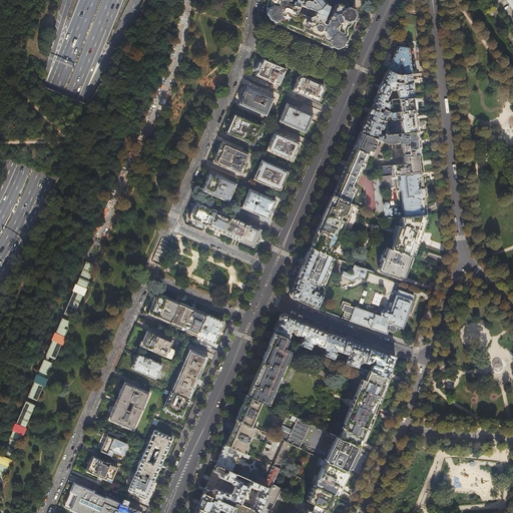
[(274,23),(277,24),(290,30),(331,47),(332,47),(337,49),(343,46),(345,41),(346,41),(349,35),(350,32),(352,28),(355,20),(354,20),(356,15),(354,9),(338,2),(337,2),(336,2),(336,3),(335,4),(329,19),(329,20),(332,21),(331,23),(330,23),(329,23),(328,24),(327,26),(324,25),(323,22),(323,20),(324,20),(325,19),(324,18),(328,9),(328,8),(328,7),(327,5),(322,0),(294,0),(294,2),(293,1),(291,4),(288,3),(289,1),(289,0),(267,0),(267,7),(267,10),(267,15),(270,20),(274,22),(274,23)]
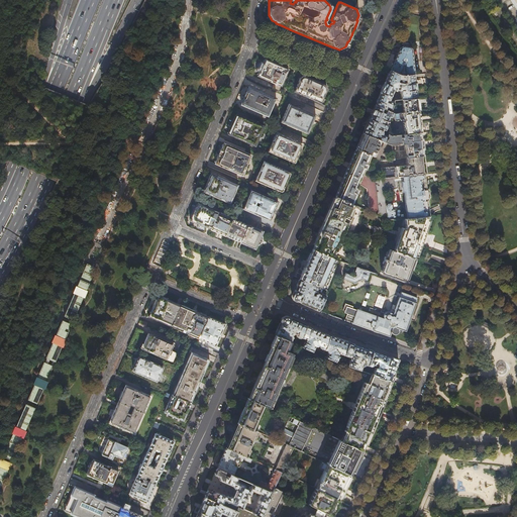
[(399,50),(391,71),(398,74),(406,76),(414,75),(411,49),(410,48),(410,47),(409,47),(409,46),(404,45),(404,46),(403,46),(402,46),(402,47),(401,47),(401,48),(400,48),(399,50)]
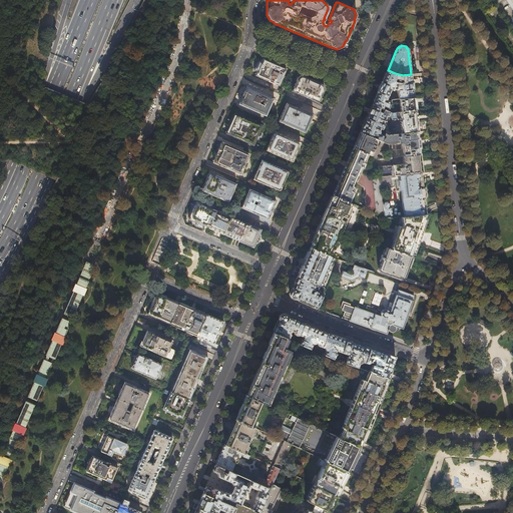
[(255,75),(279,85),(286,69),(273,63),(263,58),(261,63),(258,61),(255,66),(253,69),(258,71),(255,75)]
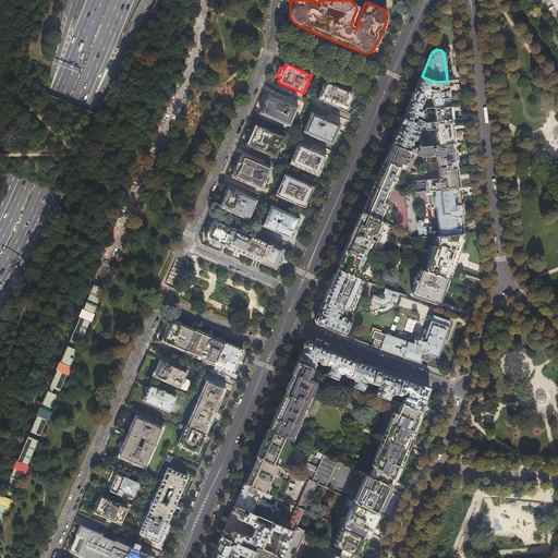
[(447,81),(438,82),(429,80),(422,76),(405,114),(415,119),(416,116),(422,118),(426,108),(434,108),(450,106),(448,92),(447,81)]
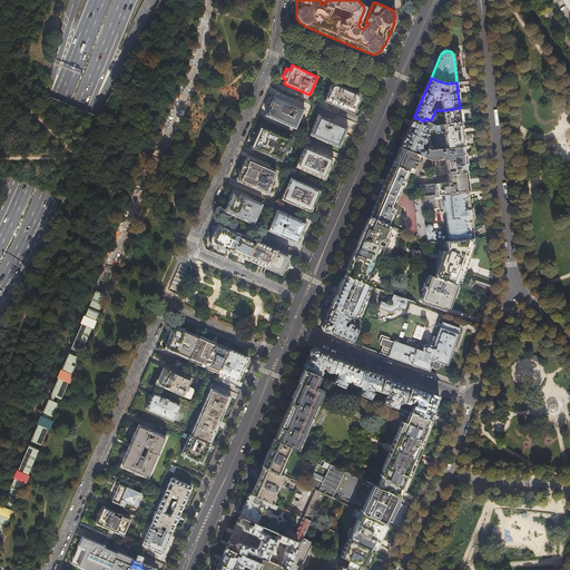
[(347,89),(334,84),(333,84),(332,84),(331,85),(323,101),(353,115),(356,107),(360,100),(360,99),(360,98),(360,96),(359,96),(357,94),(356,94),(347,89)]
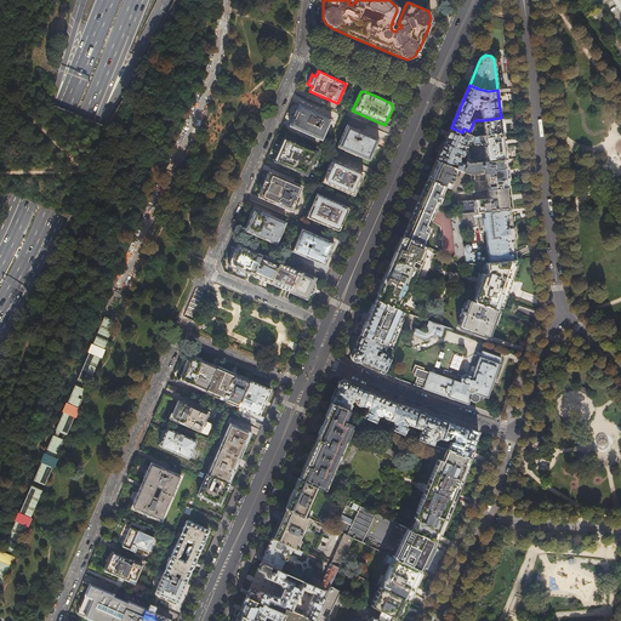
[(290,126),(322,140),(330,118),(298,104),(297,108),(291,121),(290,126)]
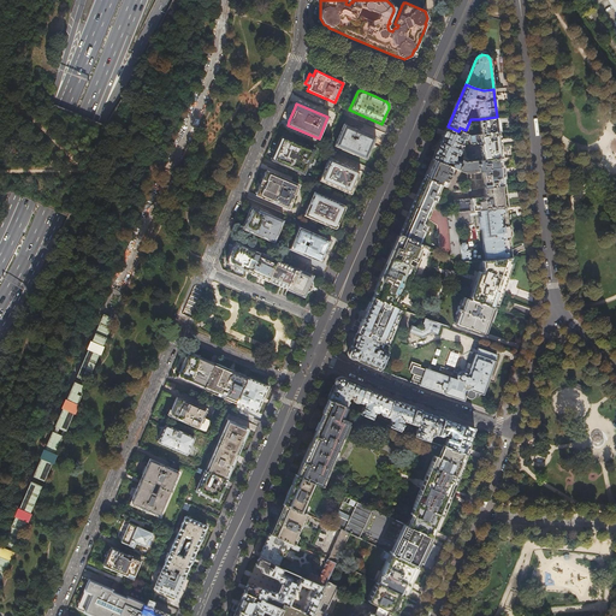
[(498,124),(497,117),(479,119),(481,135),(498,132),(498,124)]
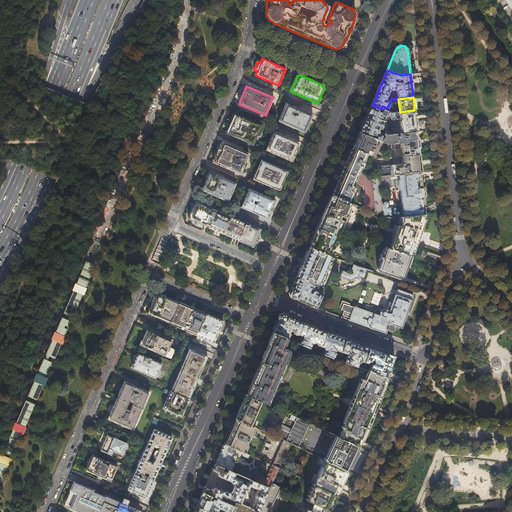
[(304,133),(309,123),(312,115),(286,103),(278,122),(304,133)]
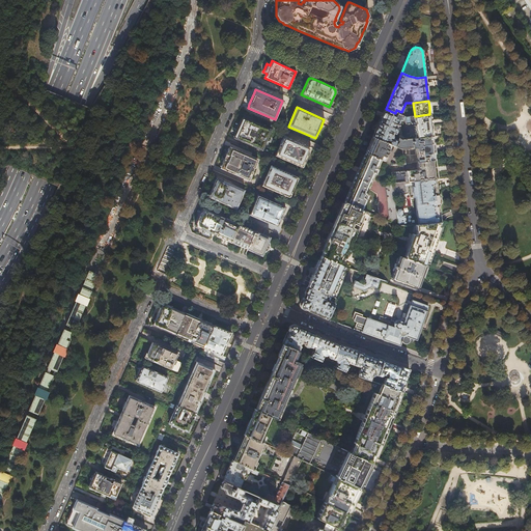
[(404,116),(395,113),(386,109),(381,120),(373,137),(383,141),(384,140),(386,141),(386,140),(390,141),(389,144),(391,145),(395,146),(397,140),(393,138),(393,137),(393,136),(393,135),(393,133),(394,134),(395,134),(395,133),(397,130),(397,129),(396,128),(399,120),(402,119),(404,116)]
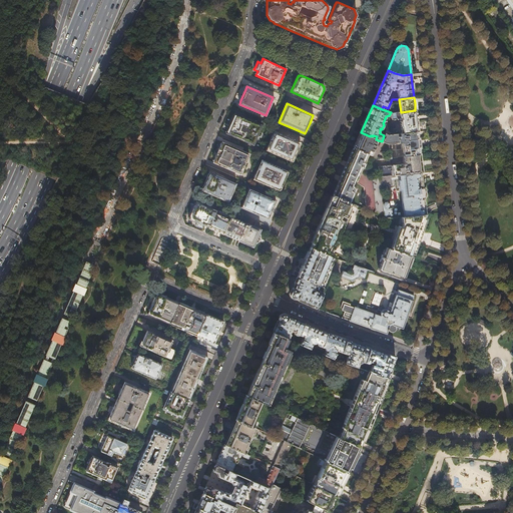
[(415,110),(401,112),(392,113),(391,112),(389,115),(391,134),(396,134),(395,119),(400,119),(402,133),(418,131),(417,120),(415,110)]
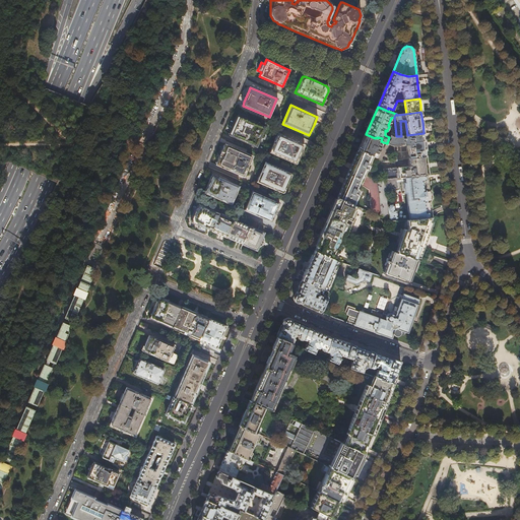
[(229,135),(256,146),(265,127),(238,115),(234,124),(229,135)]
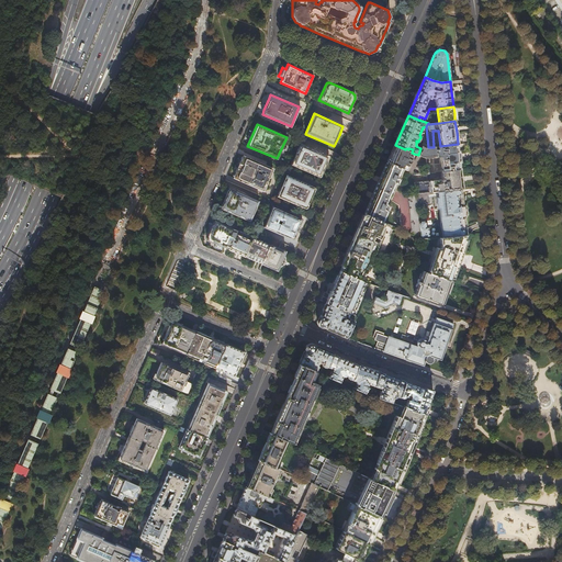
[(329,157),(328,156),(321,153),(301,144),(291,165),(306,171),(308,170),(308,171),(312,172),(313,175),(319,178),(321,177),(325,167),(329,157)]
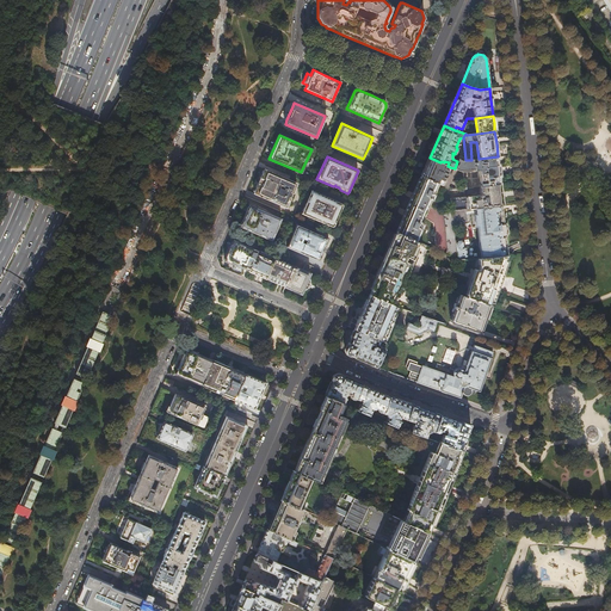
[(498,156),(479,159),(471,160),(466,160),(463,161),(460,159),(457,161),(455,168),(455,170),(462,173),(463,180),(464,180),(464,173),(477,171),(479,185),(471,186),(471,187),(474,187),(480,186),(501,184),(499,170),(498,156)]
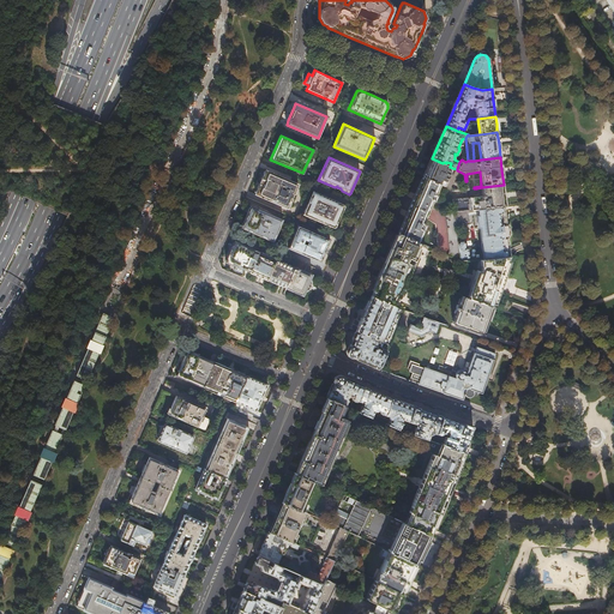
[(450,167),(443,163),(432,158),(427,168),(423,178),(440,186),(444,187),(447,179),(449,178),(449,175),(452,168),(450,167)]
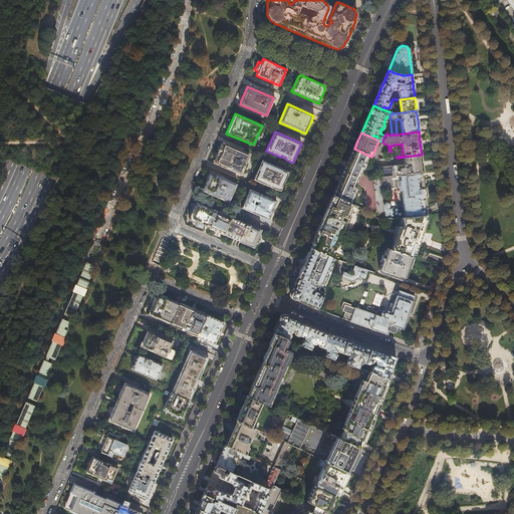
[(213,164),(240,175),(249,155),(222,144),(218,153),(213,164)]
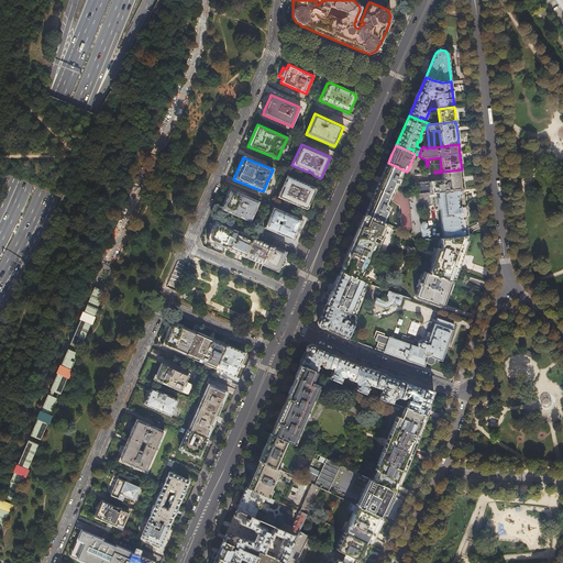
[(388,206),(404,170),(388,163),(384,172),(374,195),(366,214),(383,222),(389,208),(390,207),(388,206)]
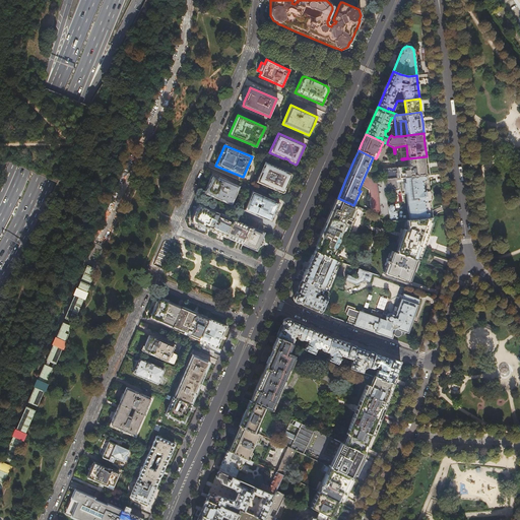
[(427,156),(408,158),(409,167),(383,170),(385,180),(397,178),(404,178),(427,175),(429,175),(427,165),(427,156)]
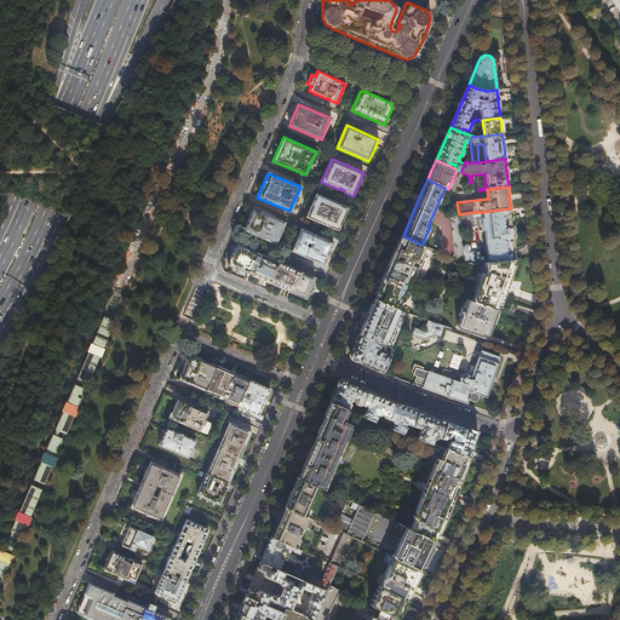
[(348,210),(348,207),(342,205),(316,194),(305,218),(314,220),(317,223),(319,222),(320,222),(320,223),(323,225),(325,224),(326,224),(326,225),(337,230),(339,230),(343,222),(348,210)]
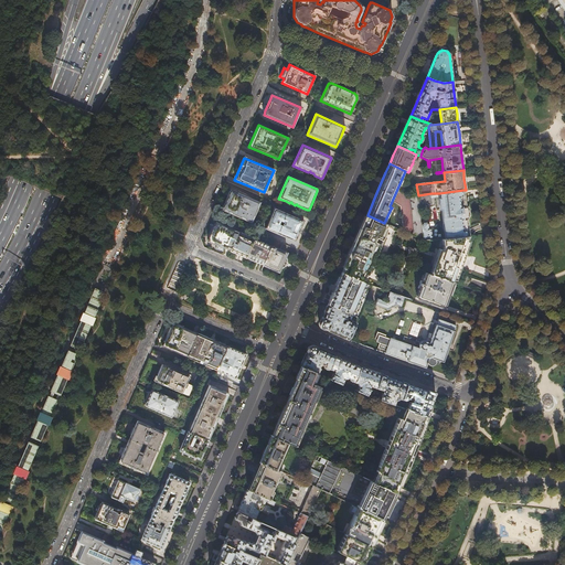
[(222,210),(251,222),(259,202),(231,190),(225,201),(222,210)]
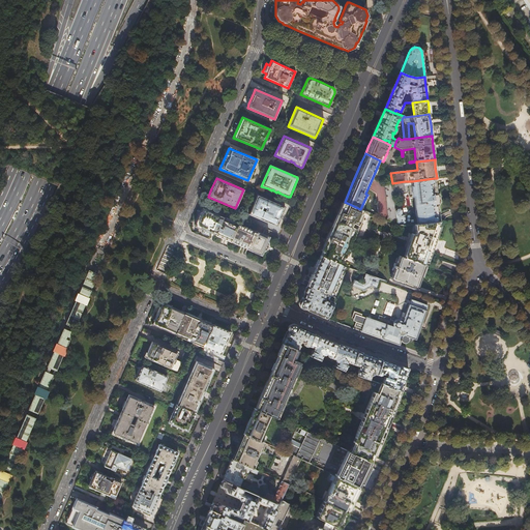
[(435,178),(412,181),(413,186),(411,186),(412,197),(414,197),(414,200),(415,212),(416,212),(417,224),(440,222),(439,216),(438,216),(438,209),(437,206),(438,204),(439,202),(439,201),(439,199),(439,198),(438,196),(437,195),(436,194),(436,189),(435,184),(436,184),(435,178)]
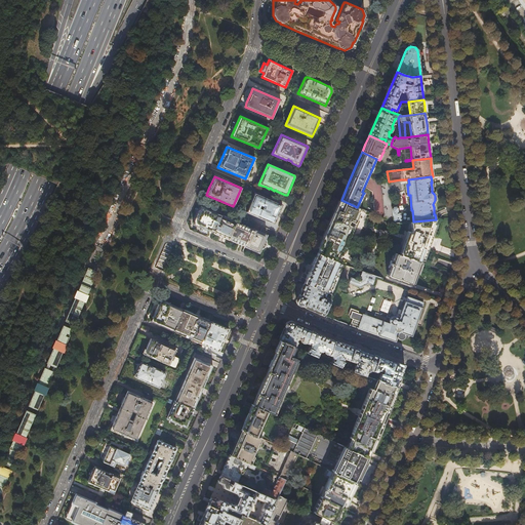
[(401,179),(389,182),(389,183),(391,196),(395,195),(395,191),(402,190),(401,179)]
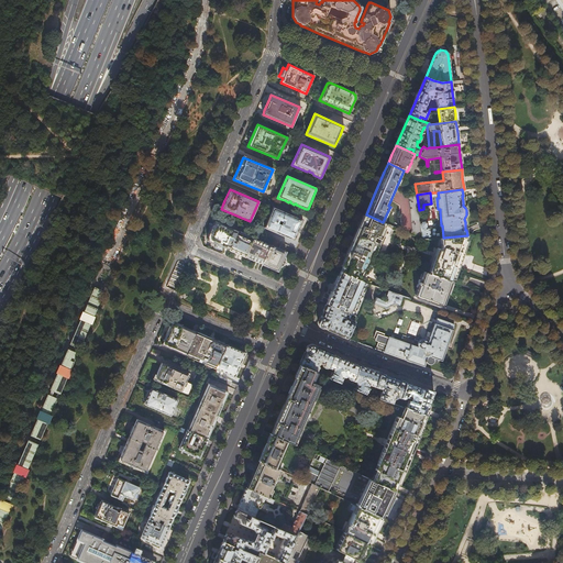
[(420,223),(419,210),(417,196),(415,195),(410,196),(409,194),(408,195),(410,221),(412,231),(411,234),(422,239),(420,223)]
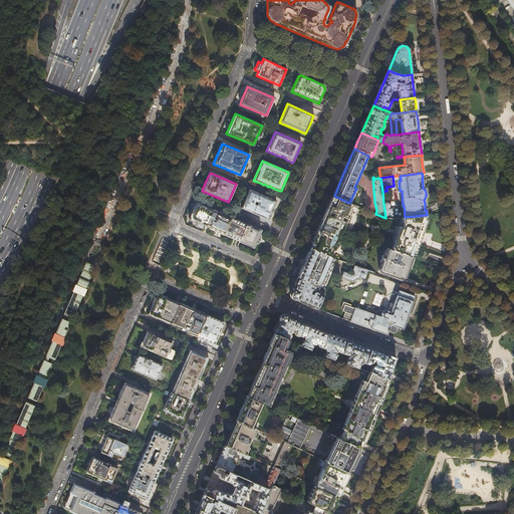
[(268,220),(272,212),(276,201),(249,190),(241,208),(268,220)]
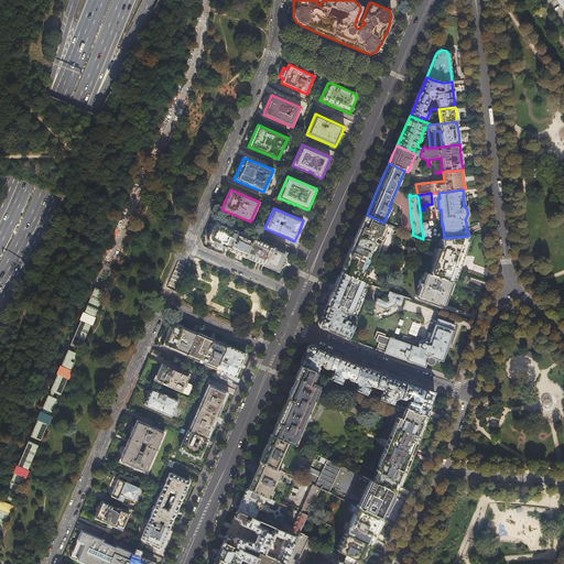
[(390,225),(383,223),(367,215),(355,241),(340,272),(350,277),(356,279),(360,281),(386,225),(390,227),(390,225)]
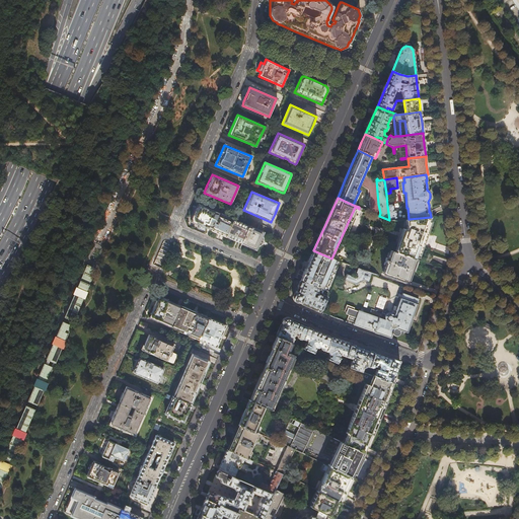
[(203,226),(211,230),(219,213),(199,204),(195,213),(191,222),(203,226)]
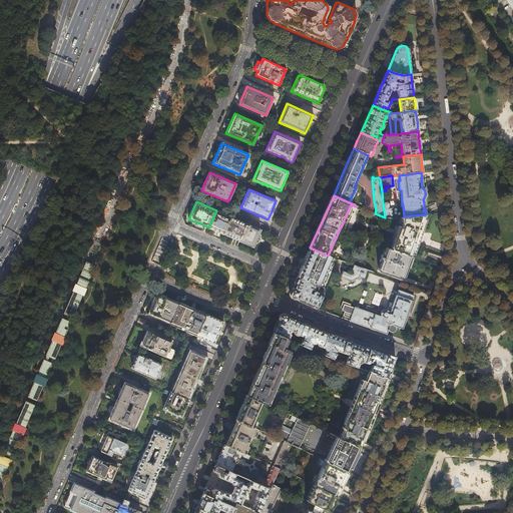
[(383,203),(385,217),(387,218),(397,217),(396,209),(392,209),(392,207),(390,207),(390,202),(383,203)]
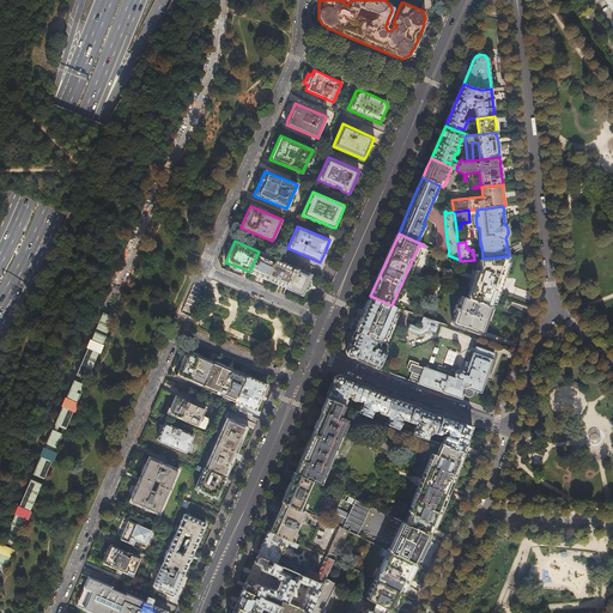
[(277,260),(259,252),(249,272),(255,274),(267,280),(277,260)]
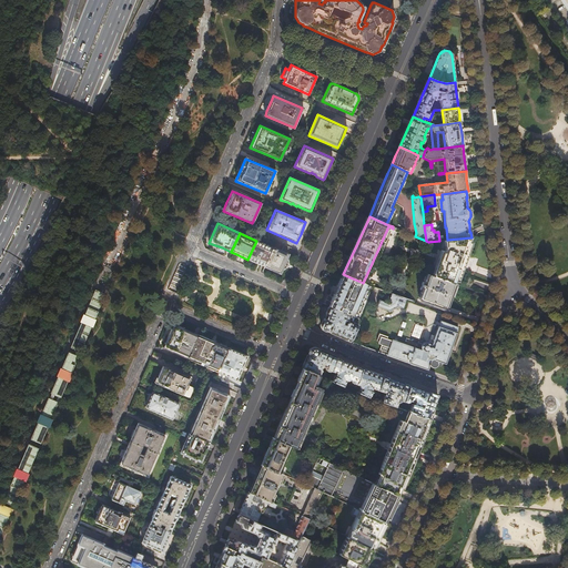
[(472,237),(447,240),(445,240),(445,249),(445,251),(443,250),(433,276),(455,284),(460,267),(462,267),(465,260),(466,255),(465,254),(472,237)]
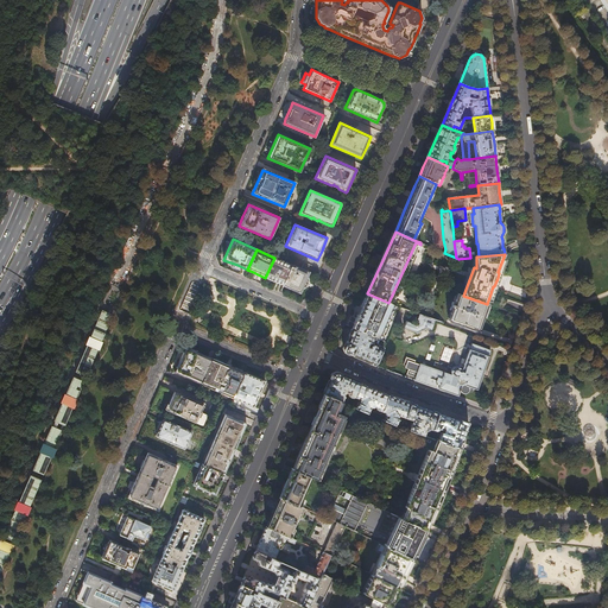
[(291,265),(274,258),(265,278),(270,279),(283,285),(291,265)]
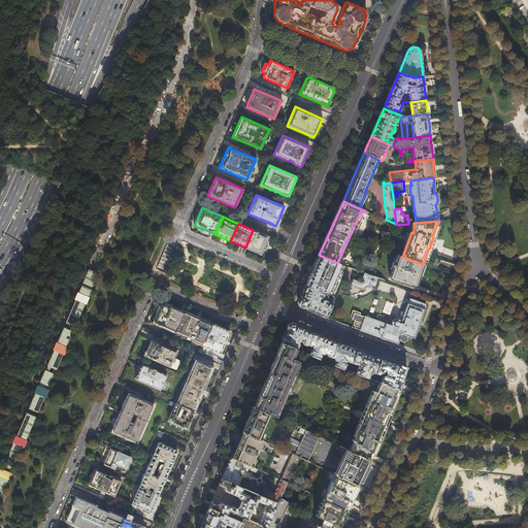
[(253,230),(245,248),(252,251),(261,254),(262,252),(262,251),(263,251),(264,251),(265,250),(265,249),(266,249),(267,246),(268,243),(267,243),(267,241),(267,240),(267,239),(268,236),(262,234),(264,228),(256,224),(253,230)]
